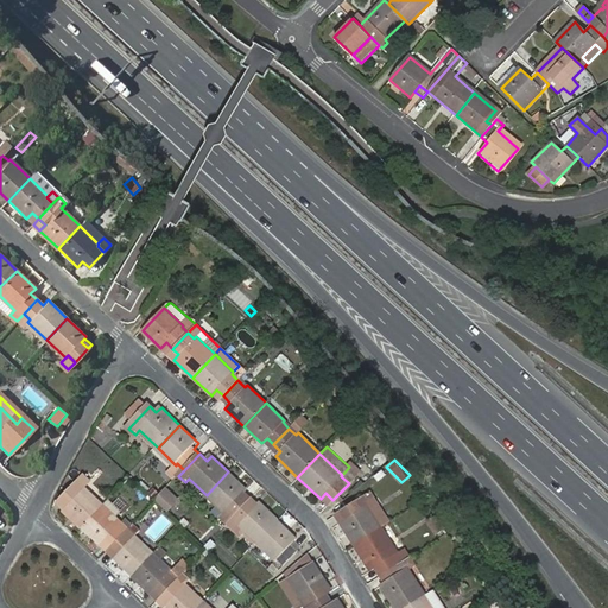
[(342,475),(341,476),(349,483),(361,470),(353,463),(349,467),(342,475)]
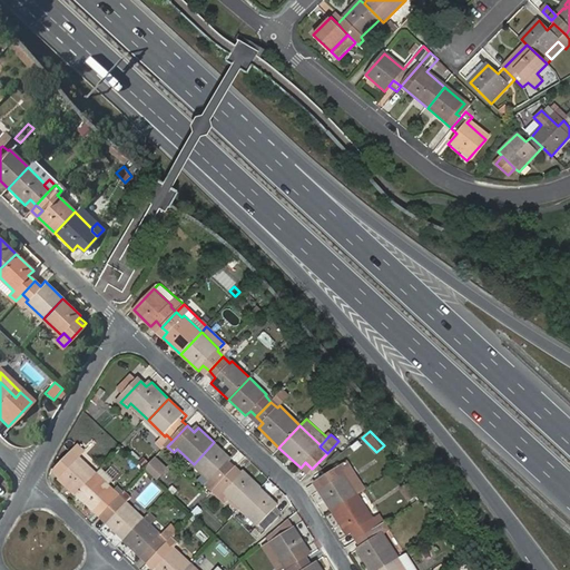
[(232,459),(214,442),(194,464),(210,480),(207,484),(213,491),(233,470),(226,463),(232,459)]
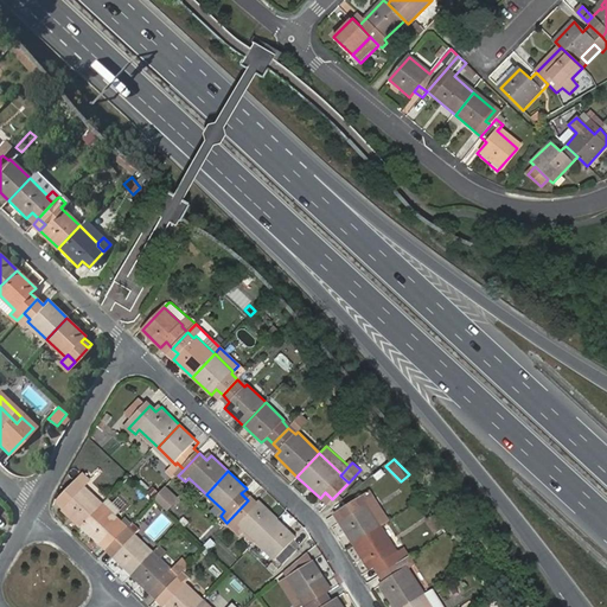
[(64,510),(82,526),(104,504),(87,486),(85,487),(78,481),(63,497),(70,503),(64,510)]
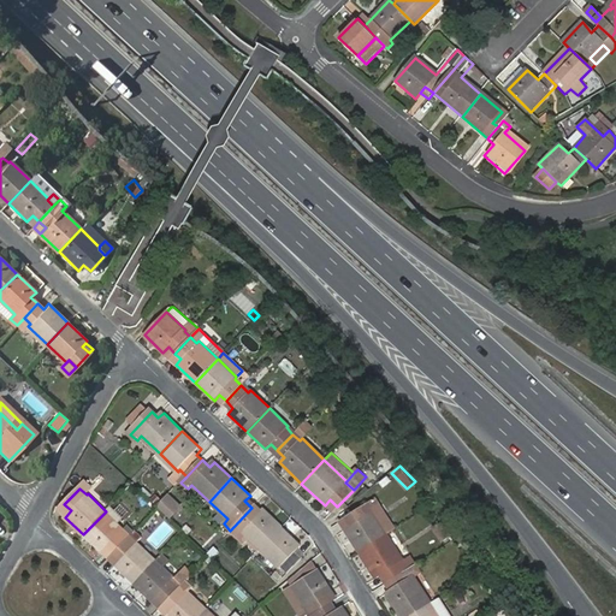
[(171,492),(157,504),(169,519),(183,507),(171,492)]
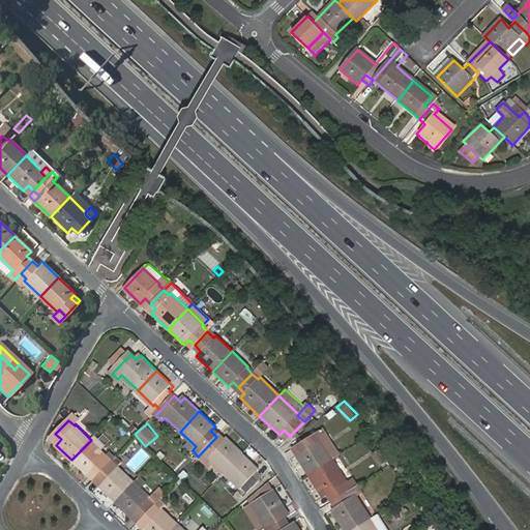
[(299,445),(322,432),(320,428),(297,443),(299,445)]
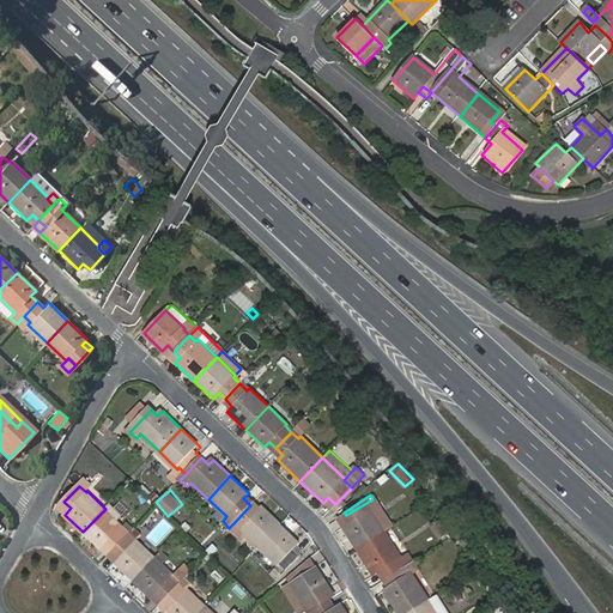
[(331,510),(335,504),(328,497),(323,503),(331,510)]
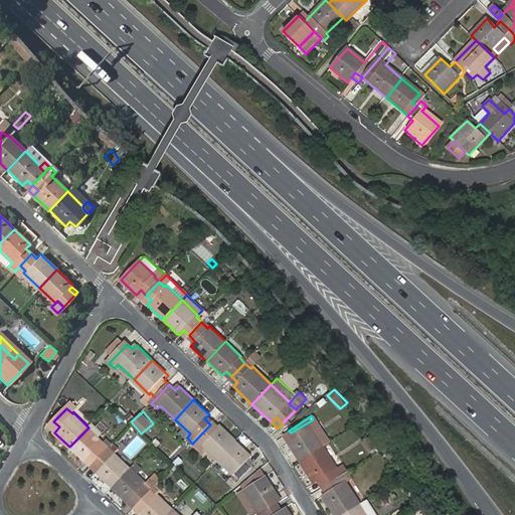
[(315,422),(313,419),(291,433),(293,437),(288,440),(302,462),(324,449),(311,425),(315,422)]
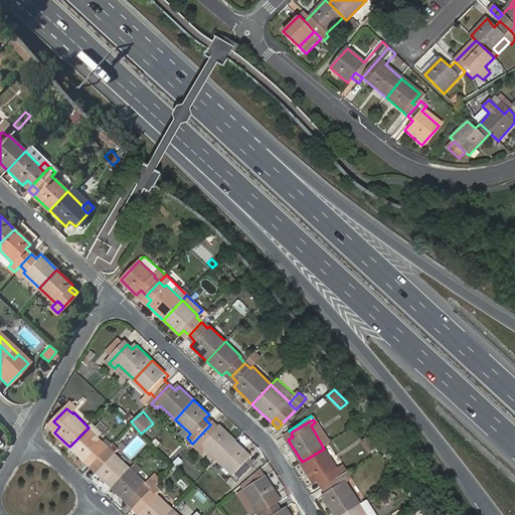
[(216,431),(210,424),(192,444),(198,449),(202,446),(217,461),(236,441),(221,426),(216,431)]
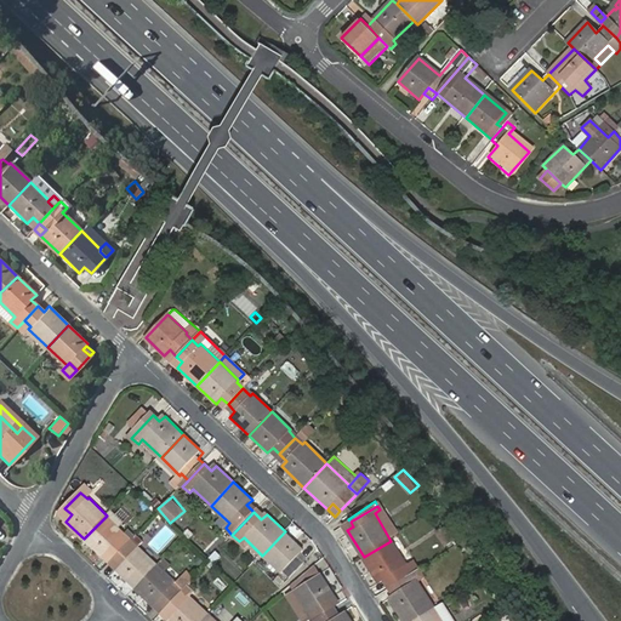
[(108,552),(115,558),(131,540),(125,535),(126,533),(107,516),(84,539),(103,557),(108,552)]
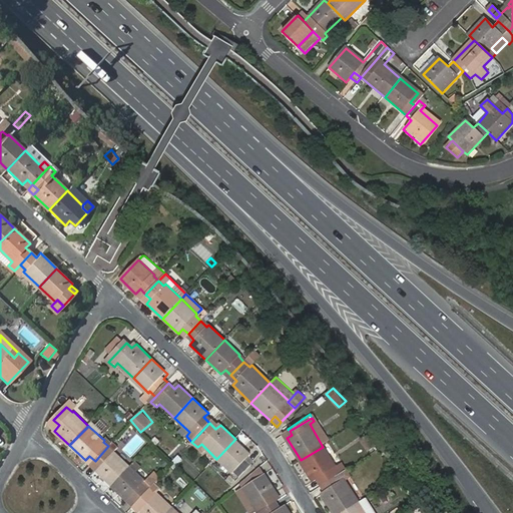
[(368,433),(360,439),(368,452),(377,446),(368,433)]
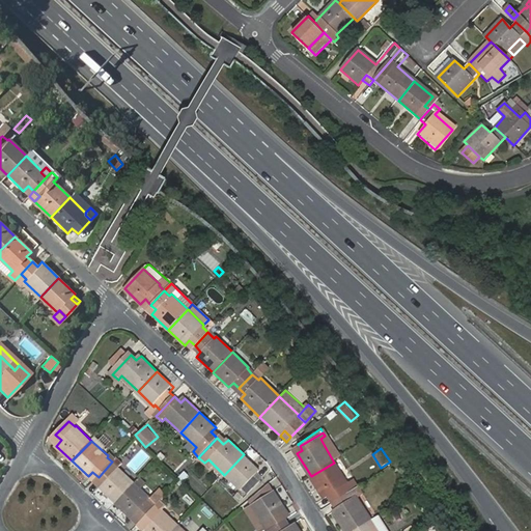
[(259,470),(244,454),(224,475),(240,490),(241,488),(247,495),(261,480),(255,474),(259,470)]
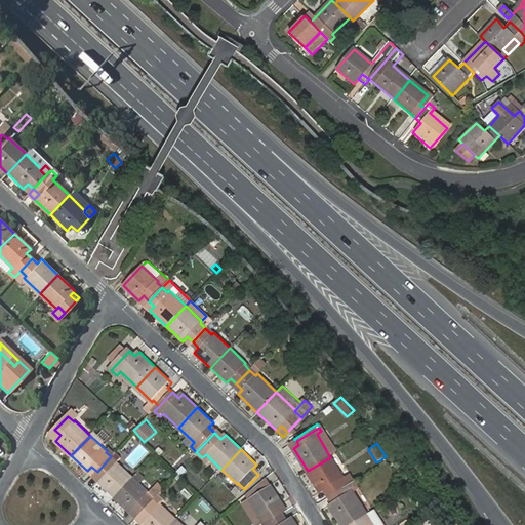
[(98,482),(115,496),(133,477),(118,461),(122,457),(116,451),(111,456),(97,472),(104,477),(98,482)]
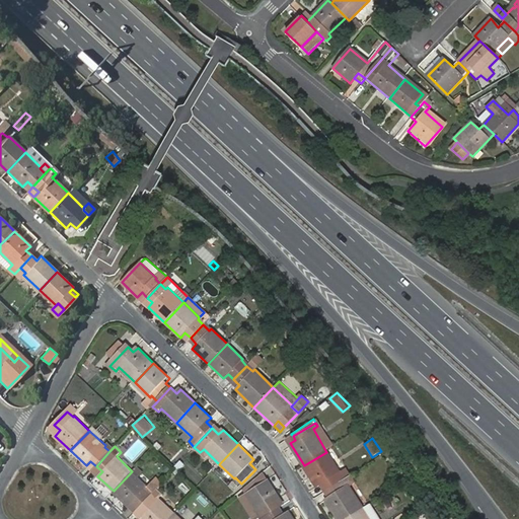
[(322,484),(326,491),(344,480),(340,474),(341,473),(326,452),(304,465),(317,487),(322,484)]
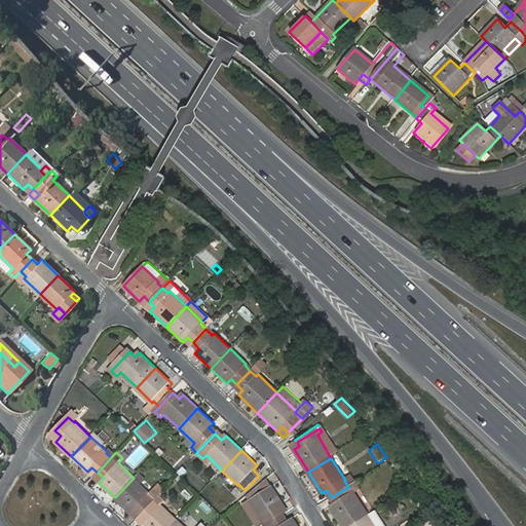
[(136,508),(141,514),(159,495),(160,493),(154,488),(150,492),(134,478),(115,497),(132,513),(136,508)]
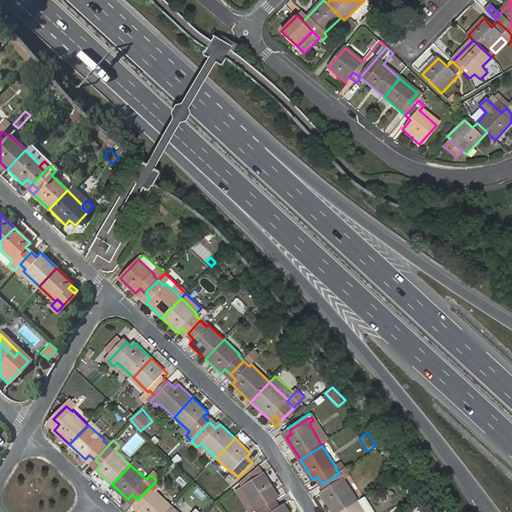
[(322,494),(333,511),(338,511),(356,501),(344,480),(349,477),(345,470),(339,474),(322,484),(327,491),(322,494)]
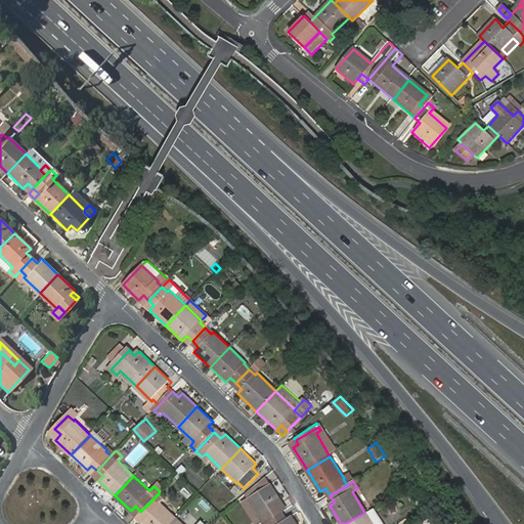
[(282,503),(271,485),(248,498),(259,516),(260,515),(265,522),(280,512),(276,506),(282,503)]
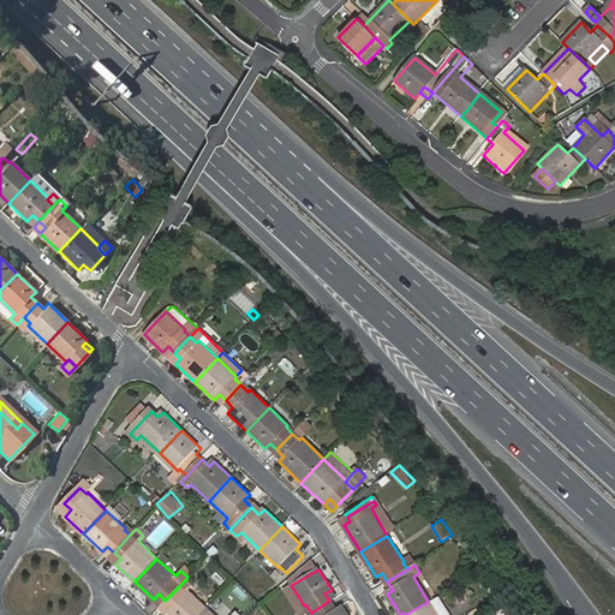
[(168,614),(198,614),(208,607),(189,589),(193,585),(186,579),(165,601),(172,607),(167,613),(168,614)]
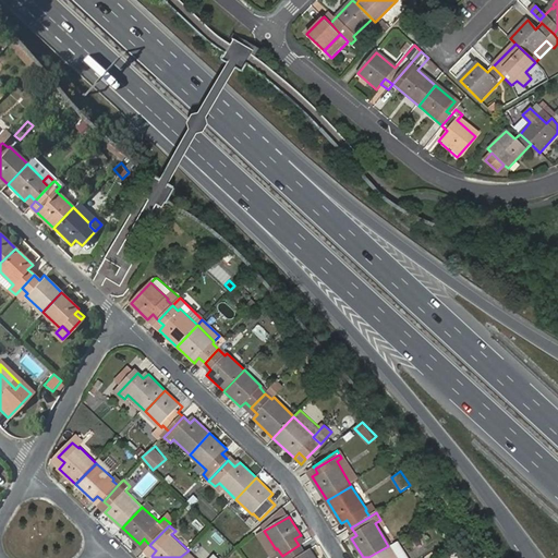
[(408,557),(397,541),(388,546),(396,557),(408,557)]
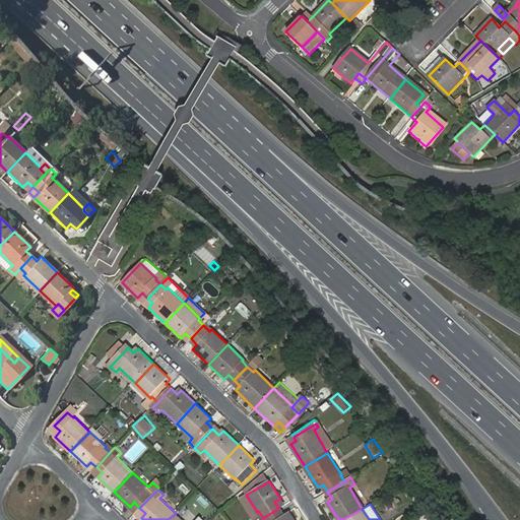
[(282,515),(278,508),(263,518),(262,519),(294,519),(288,511),(282,515)]
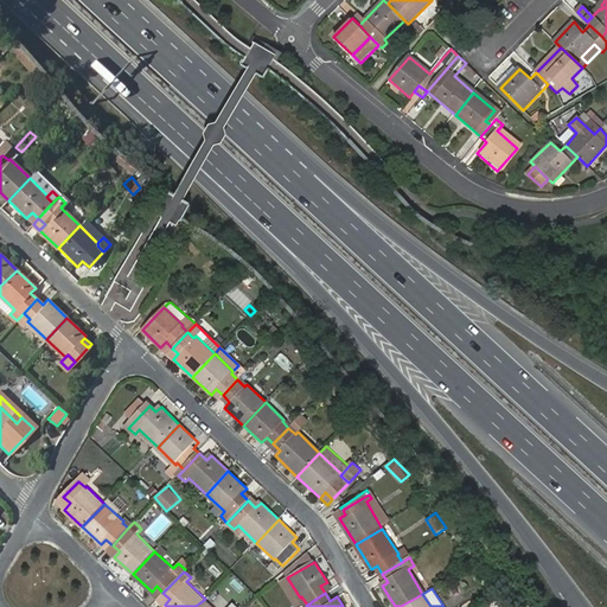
[(430,606),(422,594),(401,606),(430,606)]
